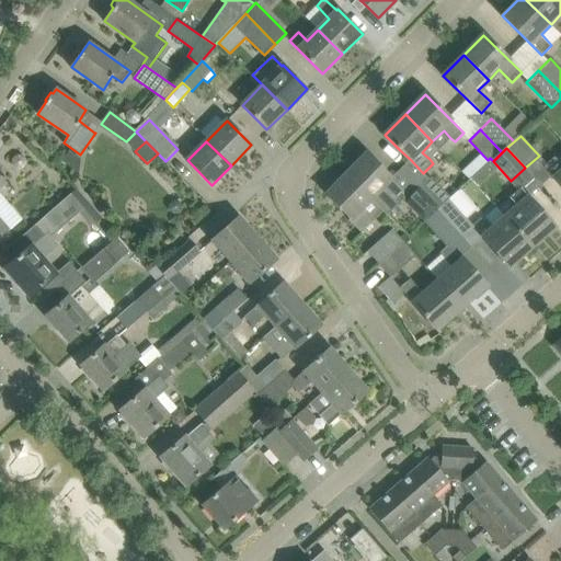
[(371,198),(388,214),(399,203),(395,198),(403,189),(366,153),(346,173),(371,198)]
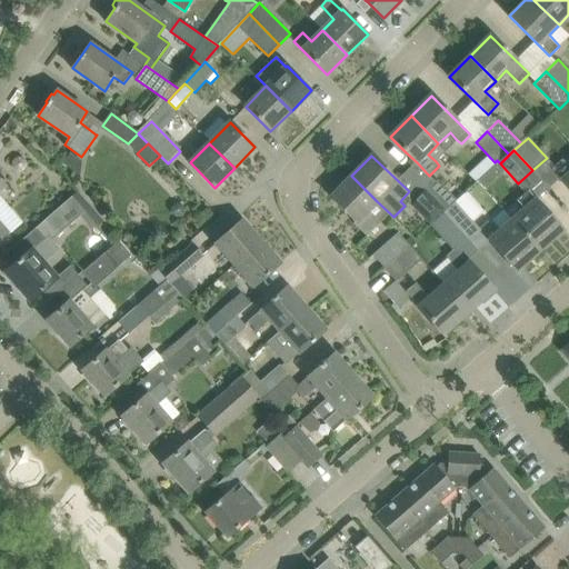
[(568,163),(562,157),(550,167),(561,180),(568,188),(568,163)]
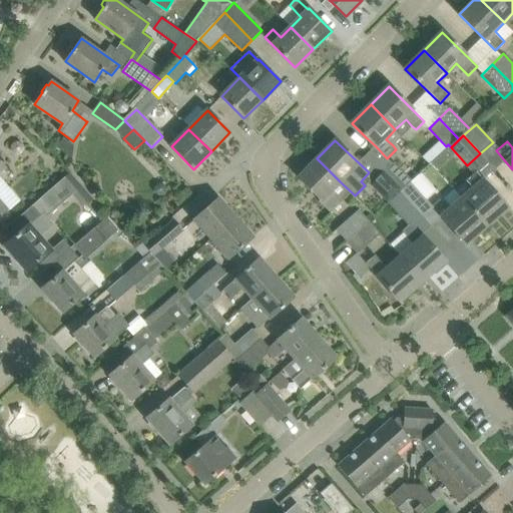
[(317,158),(299,177),(333,210),(334,209),(340,203),(342,201),(340,199),(331,190),(340,181),(317,158)]
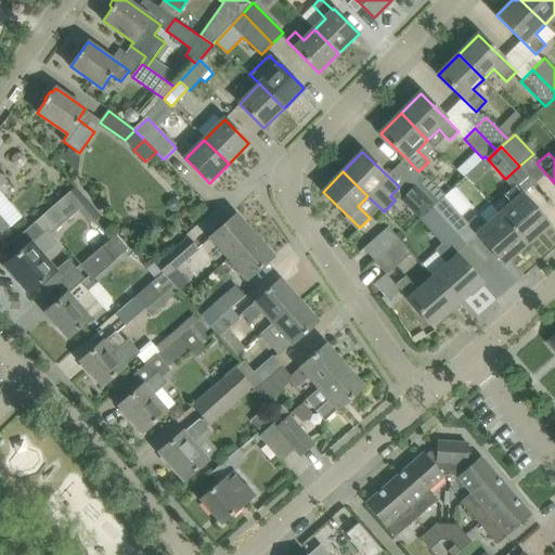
[(0,234),(10,227),(0,215),(0,188),(8,181),(5,179),(0,172),(0,234)]
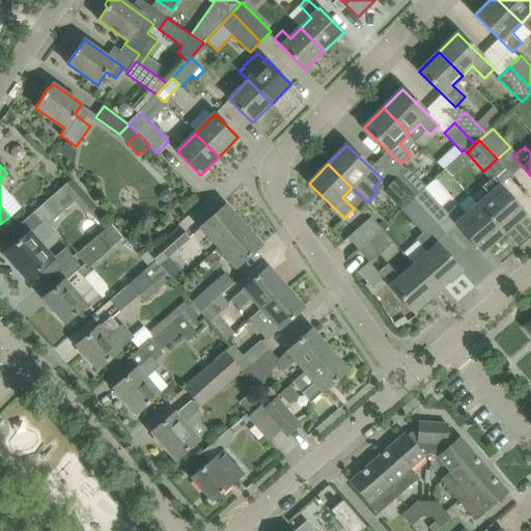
[(398,178),(417,197),(426,189),(409,169),(398,178)]
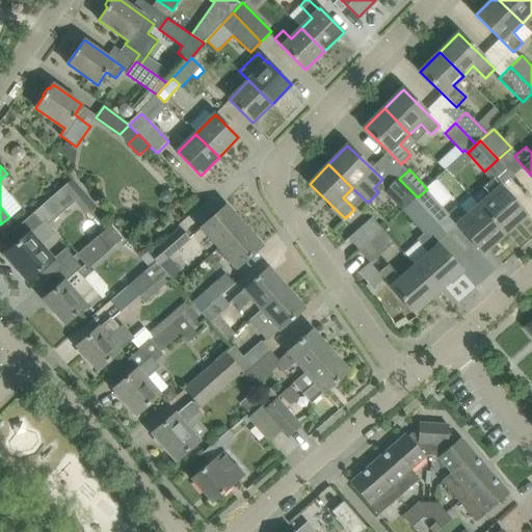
[(493,193),(479,205),(504,234),(526,214),(512,198),(502,186),(493,176),(483,184),(493,193)]
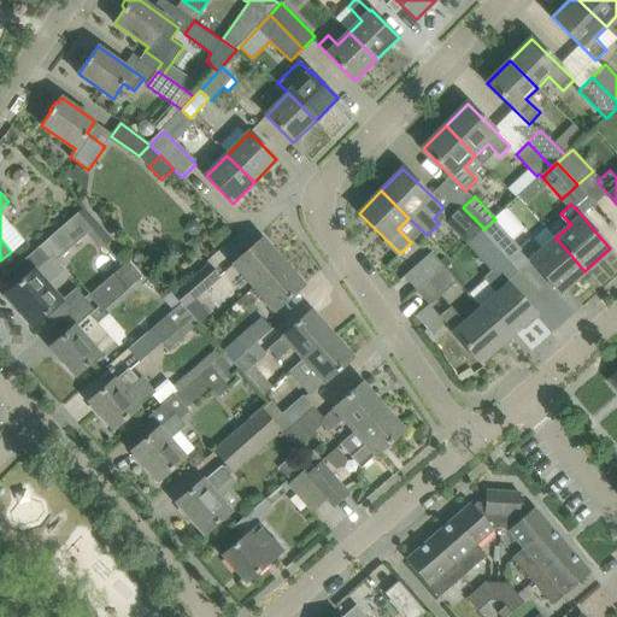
[(472,240),(481,233),(485,229),(463,207),(452,217),(472,240)]
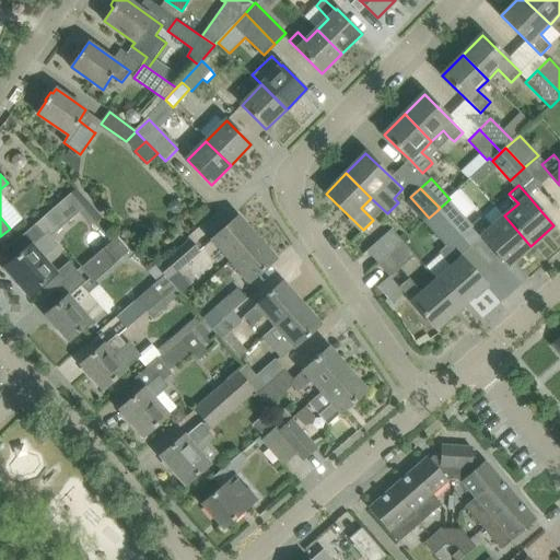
[(71,194),(45,217),(57,231),(79,212),(80,211),(84,208),(71,194)]
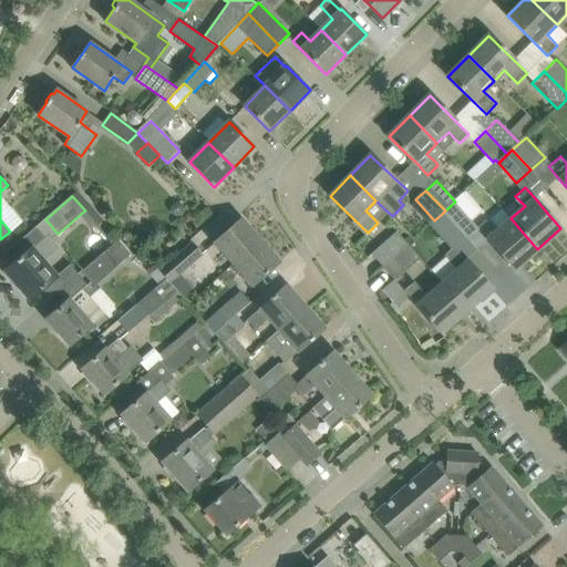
[(442,214),(459,233),(472,222),(455,202),(445,210),(442,214)]
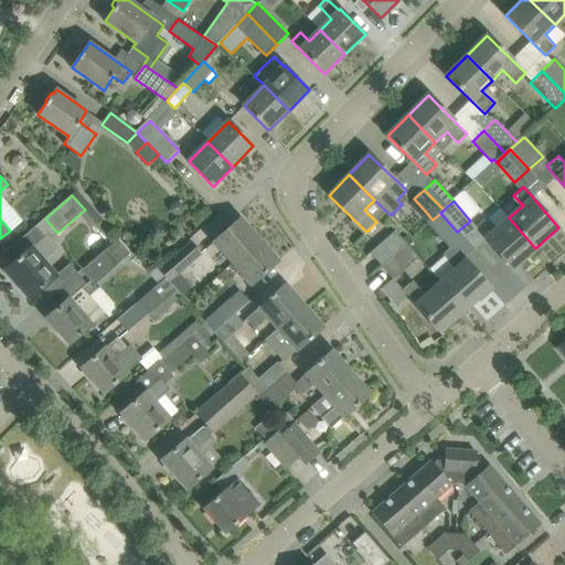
[(500,206),(476,227),(486,238),(498,252),(512,268),(535,248),(509,217),(500,206)]
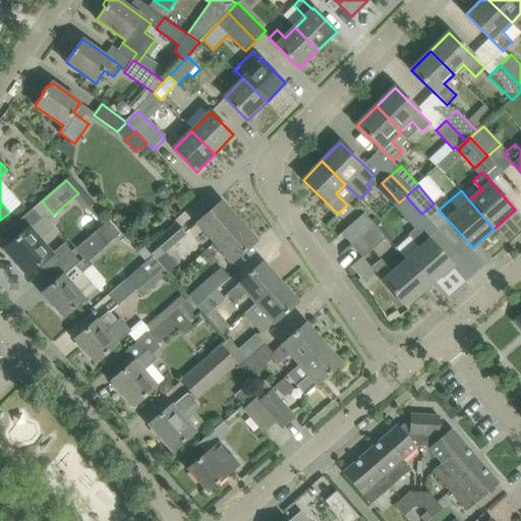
[(410,224),(421,214),(406,196),(399,203),(395,207),(410,224)]
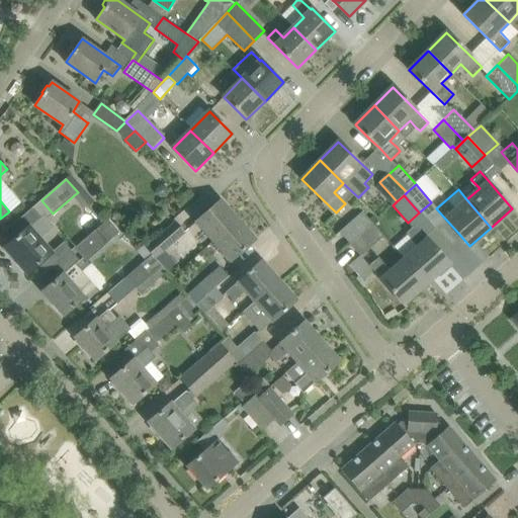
[(221,200),(196,222),(213,241),(238,220),(221,200)]
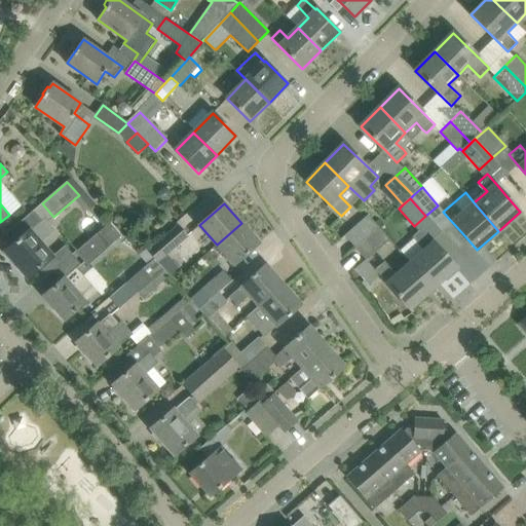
[(345,235),(355,248),(379,226),(369,214),(345,235)]
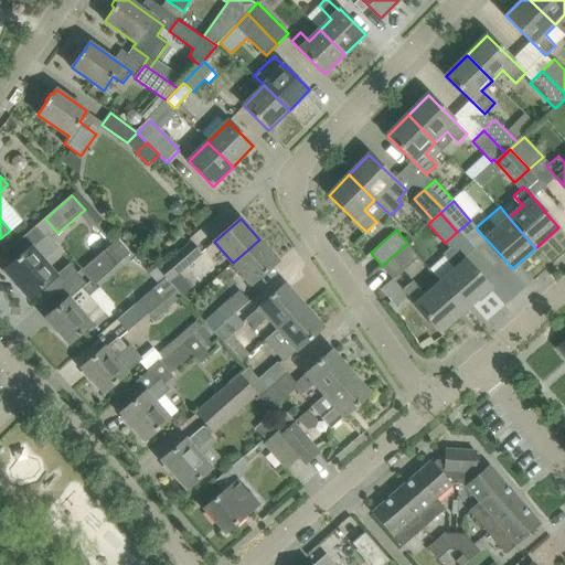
[(43,262),(60,247),(48,233),(7,269),(31,298),(56,276),(43,262)]
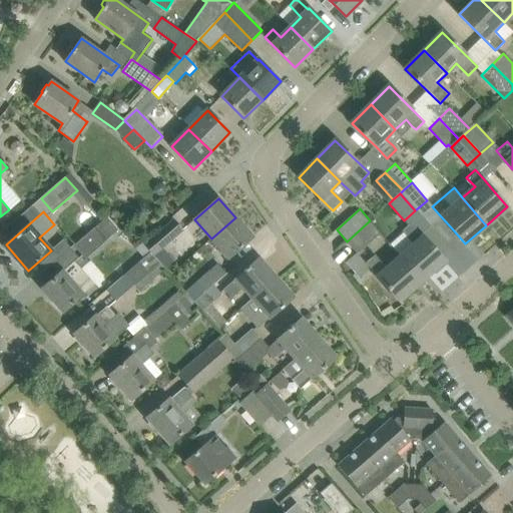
[(95,227),(74,245),(86,259),(106,240),(118,230),(106,216),(95,227)]
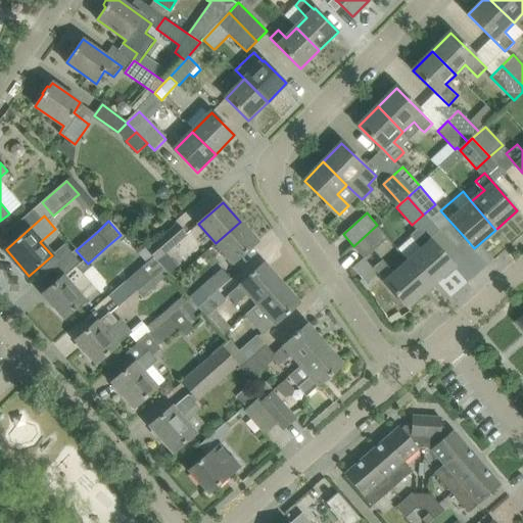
[(240,222),(216,243),(233,264),(257,242),(240,222)]
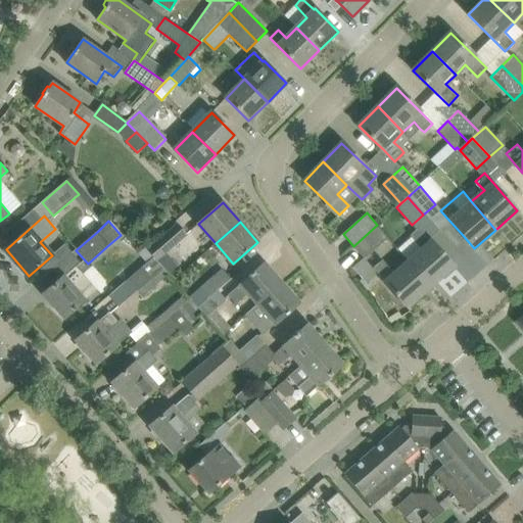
[(147,251),(153,257),(169,275),(179,266),(167,251),(186,235),(177,225),(147,251)]
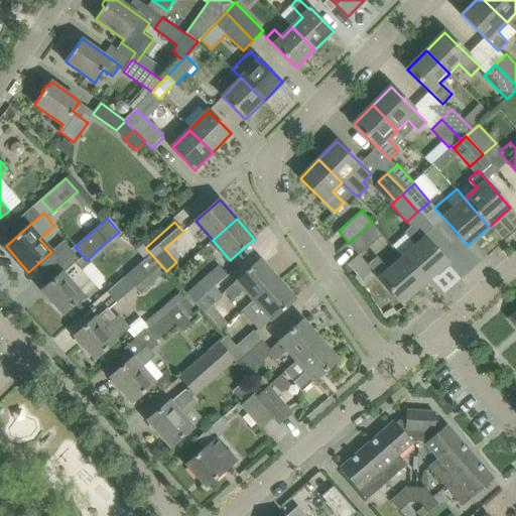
[(372,222),(349,243),(360,254),(383,234),(372,222)]
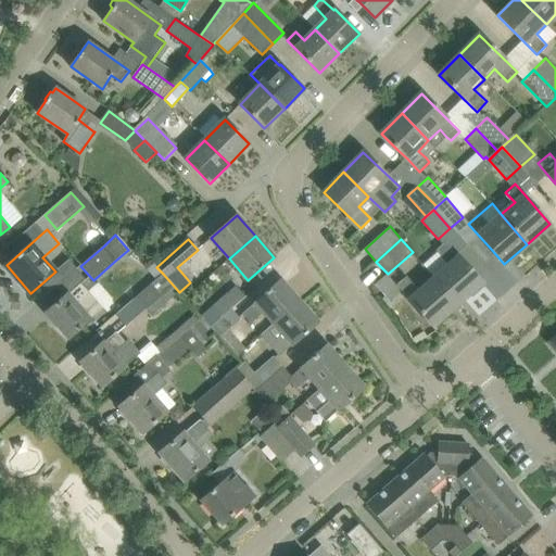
[(447,265),(433,277),(458,305),(483,283),(446,241),(436,250),(447,265)]
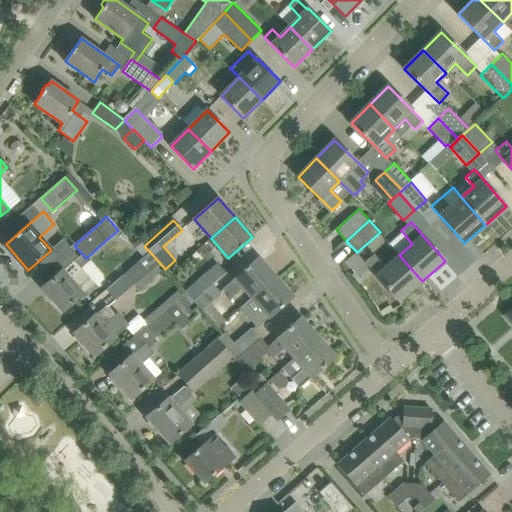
[(140,291),(165,269),(150,252),(108,290),(116,300),(134,284),(140,291)]
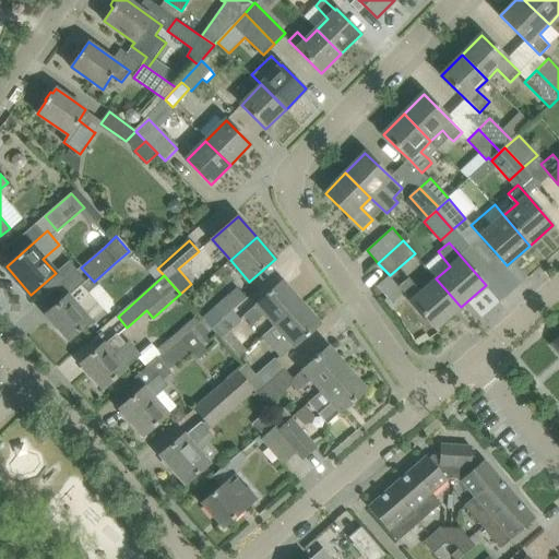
[(390,276),(379,285),(393,301),(404,292),(436,329),(461,307),(436,278),(421,292),(409,277),(399,286),(390,276)]
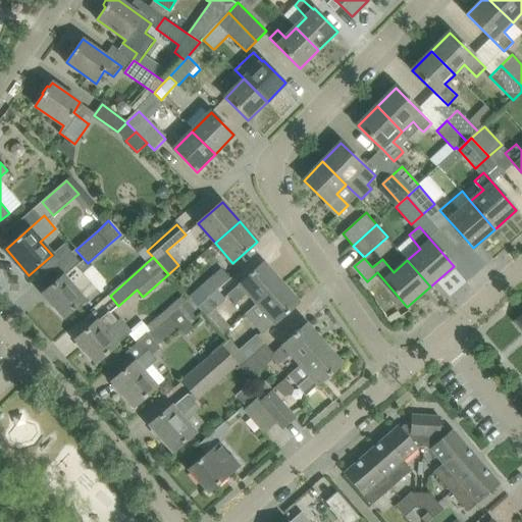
[(247,294),(256,304),(281,282),(263,262),(226,295),(236,304),(247,294)]
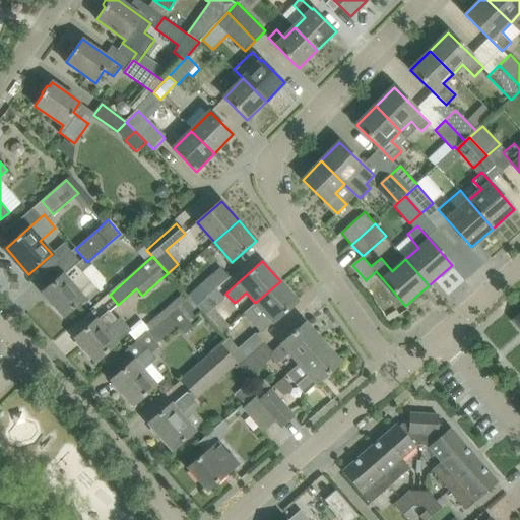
[(75,264),(59,278),(44,291),(65,316),(96,288),(75,264)]
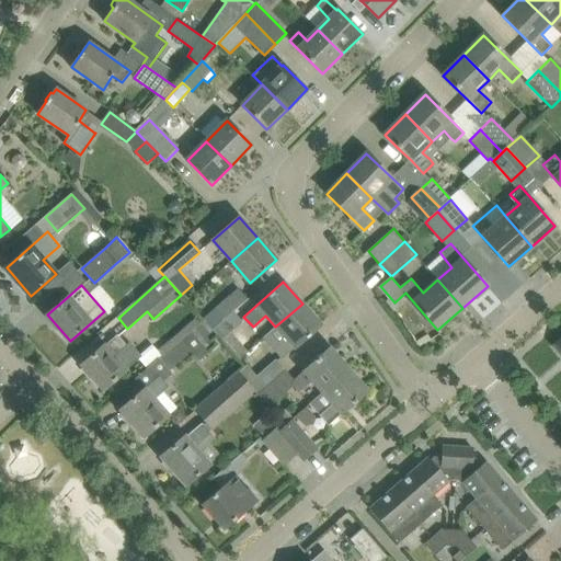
[(285,338),(272,348),(282,359),(295,348),(305,340),(321,324),(302,304),(276,327),(276,328),(285,338)]
